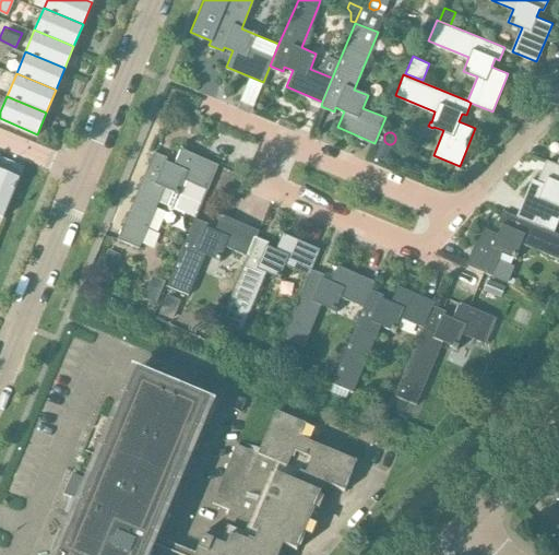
[(194,214),(205,188),(206,188),(218,163),(181,148),(175,163),(166,158),(167,156),(154,150),(117,237),(140,246),(158,200),(194,214)]
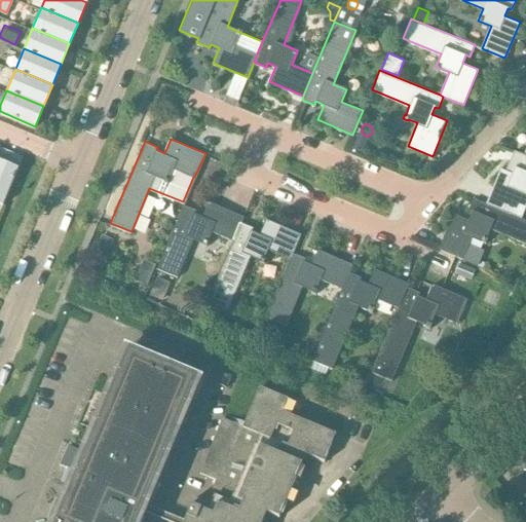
[(2,146),(0,150),(0,201),(3,202),(23,155),(2,146)]
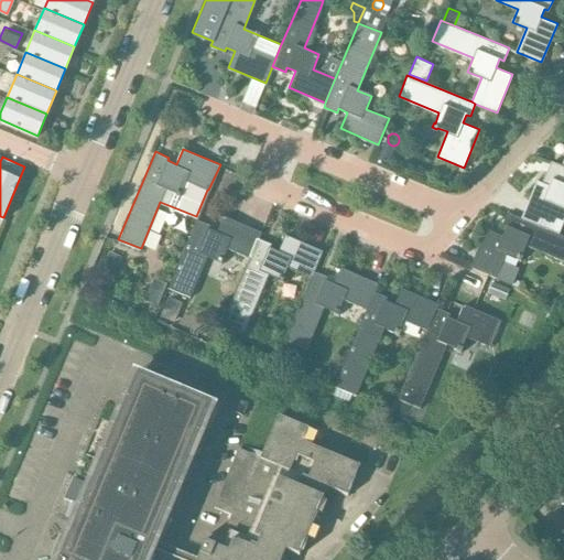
[(563,165),(555,162),(546,184),(541,181),(525,218),(562,233),(563,227),(563,165)]
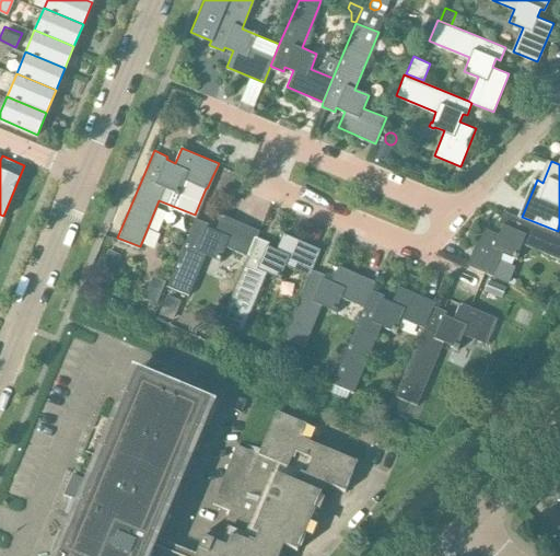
[(439,162),(433,173),(443,177),(447,166),(439,162)]
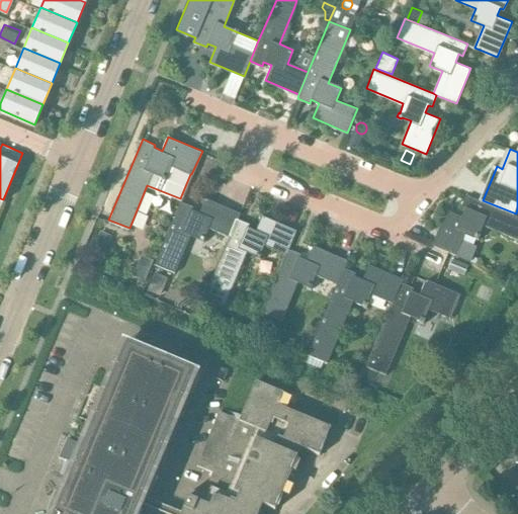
[(483,224),(517,238),(517,215),(503,208),(479,199),(479,198),(465,193),(460,205),(464,207),(461,216),(446,209),(432,244),(455,254),(464,232),(475,236),(473,237),(479,239),(481,234),(479,234),(483,224)]
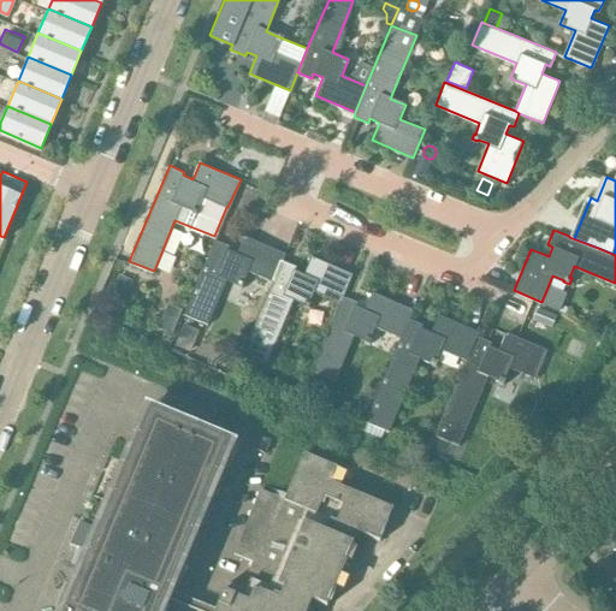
[(243,286),(244,282),(268,291),(283,259),(285,251),(244,235),(238,249),(215,238),(184,313),(208,322),(226,278),(238,283),(237,284),(243,286)]
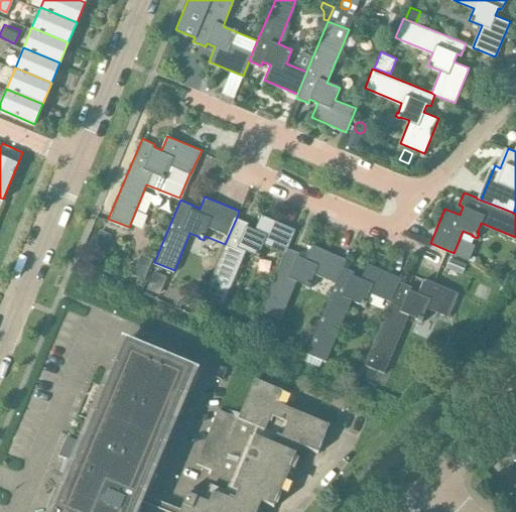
[(237,217),(225,244),(204,295),(224,304),(246,251),(255,255),(255,256),(259,258),(261,254),(260,253),(264,244),(285,252),(287,247),(295,228),(260,215),(255,229),(247,226),(248,222),(237,217)]
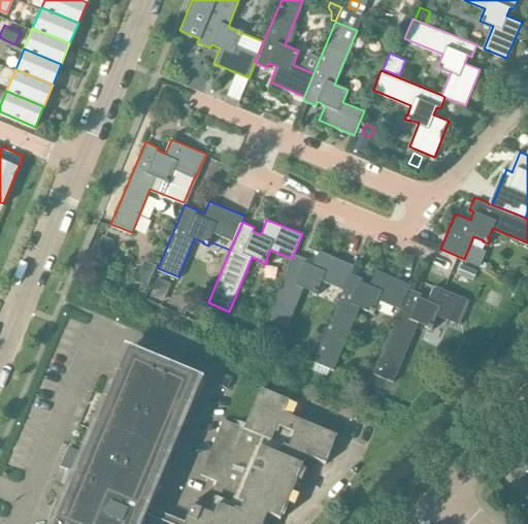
[(107,254),(114,238),(101,232),(95,249),(107,254)]
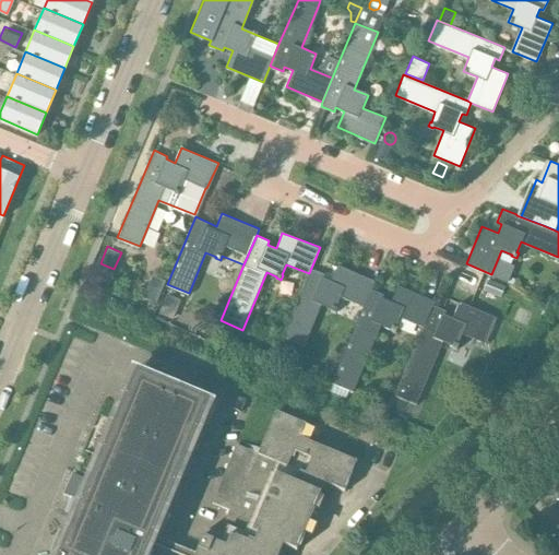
[(93,282),(106,286),(113,270),(100,263),(93,282)]
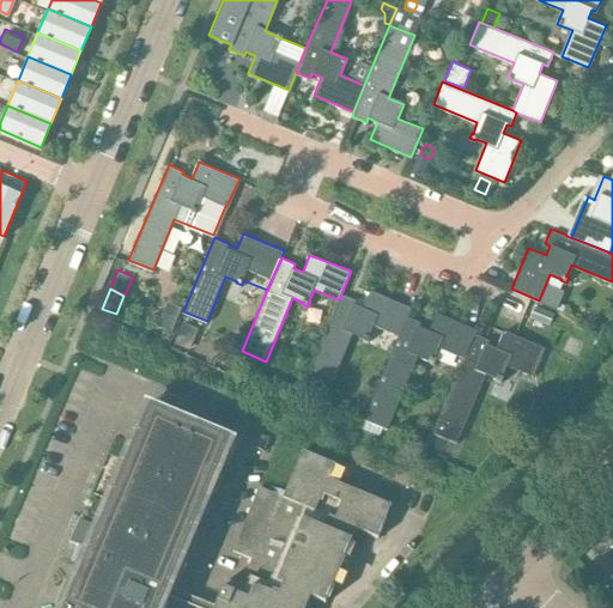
[(341,293),(339,299),(310,368),(334,378),(352,334),(364,338),(363,340),(369,341),(370,336),(369,336),(374,324),(399,335),(407,315),(408,316),(411,306),(370,290),(363,308),(353,303),(354,299),(341,293)]
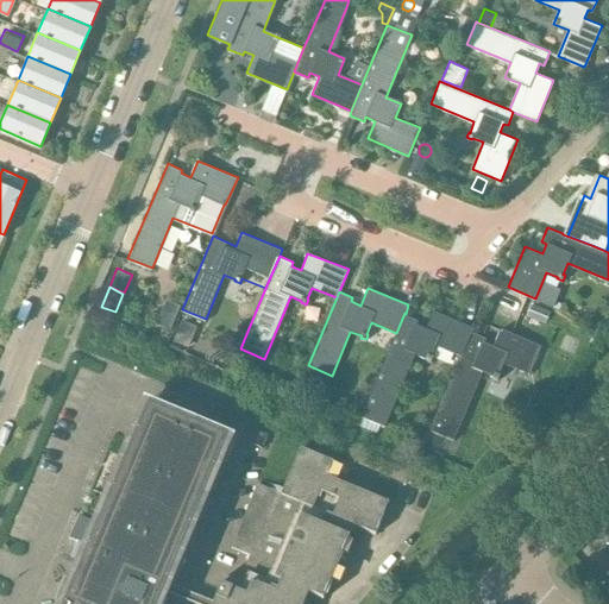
[(532,302),(527,314),(546,321),(551,310),(532,302)]
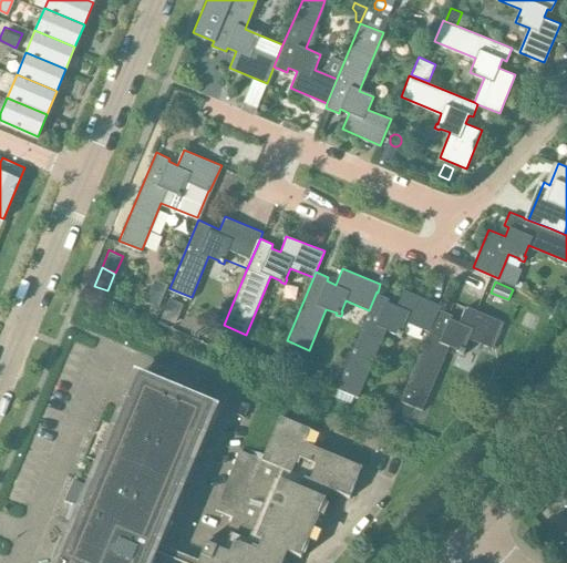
[(390,297),(378,293),(377,292),(369,310),(338,387),(360,396),(388,328),(398,333),(398,334),(402,336),(404,330),(403,330),(406,321),(430,330),(439,308),(440,308),(441,305),(403,288),(397,305),(388,302),(390,297)]
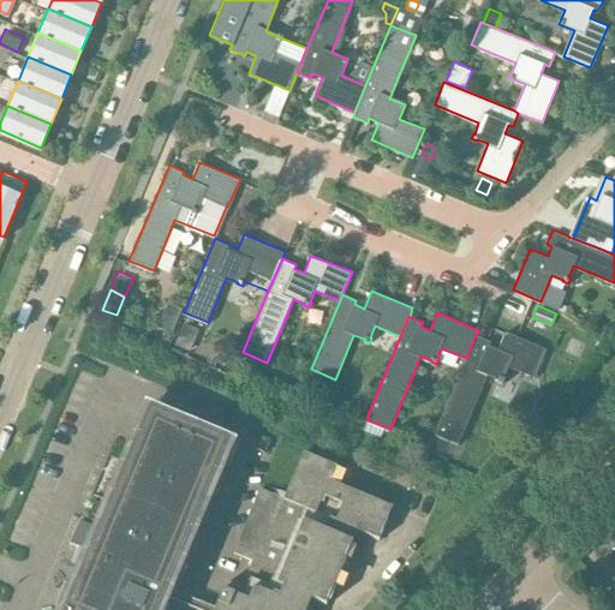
[(184,321),(175,344),(190,350),(198,327),(184,321)]
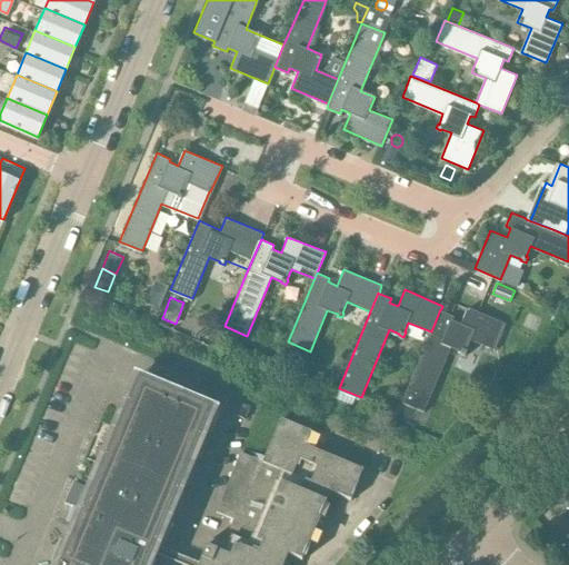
[(440,309),(431,331),(402,402),(425,410),(450,347),(461,352),(460,353),(466,354),(467,349),(466,349),(470,338),(495,348),(506,321),(467,306),(460,323),(452,319),(453,315),(441,309),(440,309)]
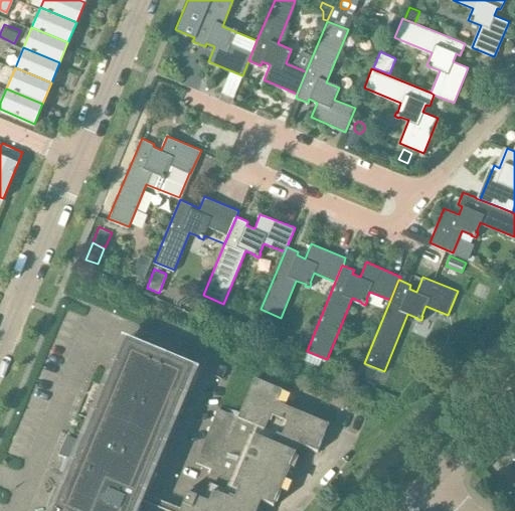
[(133,510),(155,460),(194,366),(127,337),(63,489),(54,485),(54,486),(55,486),(47,505),(46,504),(46,505),(55,509),(53,510),(133,510)]
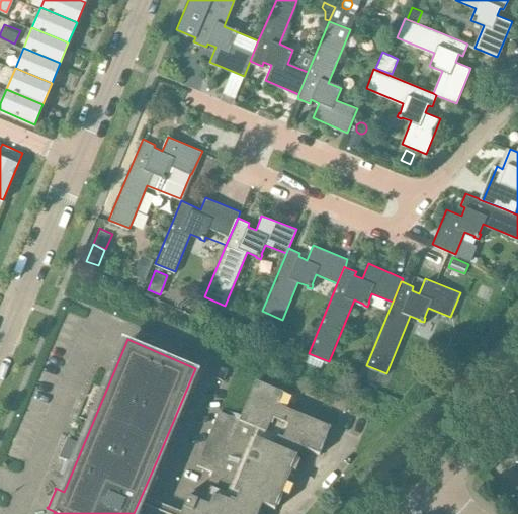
[(301,356),(305,355),(307,350),(306,346),(300,344),(296,345),(294,350),(296,354),(301,356)]
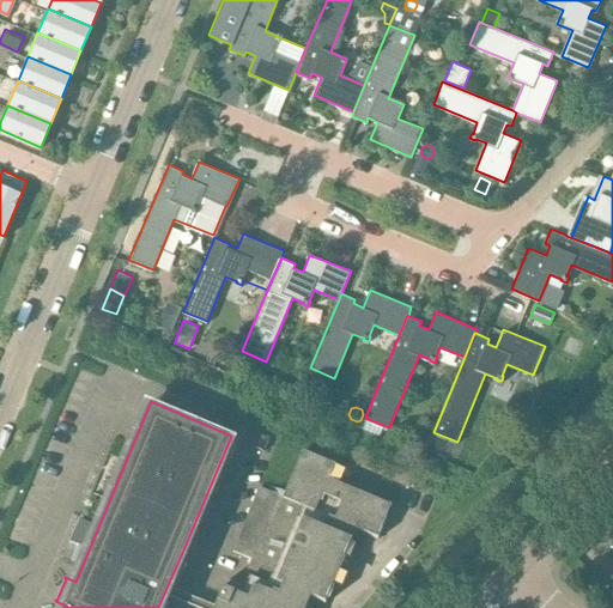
[(252,443),(256,445),(263,449),(269,436),(256,430),(252,443)]
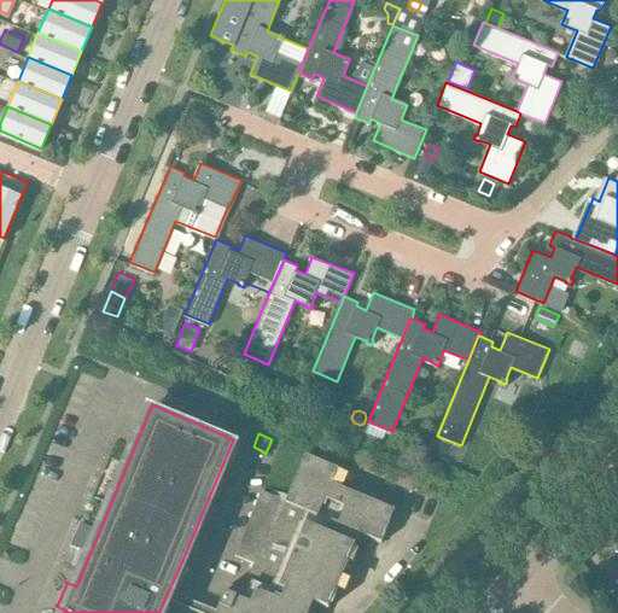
[(426,447),(427,442),(426,438),(421,436),(418,438),(415,443),(418,447),(423,448),(426,447)]
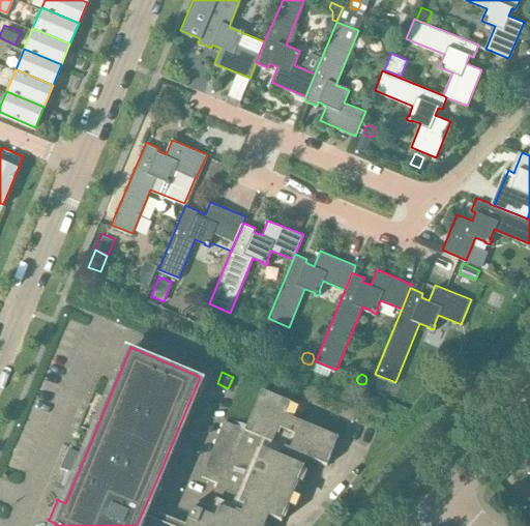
[(196,500),(184,525),(263,525),(264,525),(266,525),(271,525),(277,519),(282,520),(283,517),(281,516),(285,506),(287,506),(288,504),(289,505),(292,503),(294,501),(296,499),(298,496),(299,493),(300,491),(300,487),(300,484),(299,480),(298,480),(307,456),(327,464),(333,447),(328,445),(332,435),(337,437),(339,436),(290,415),(294,404),(289,402),(289,400),(261,388),(245,428),(225,419),(201,474),(217,481),(207,505),(196,500)]
